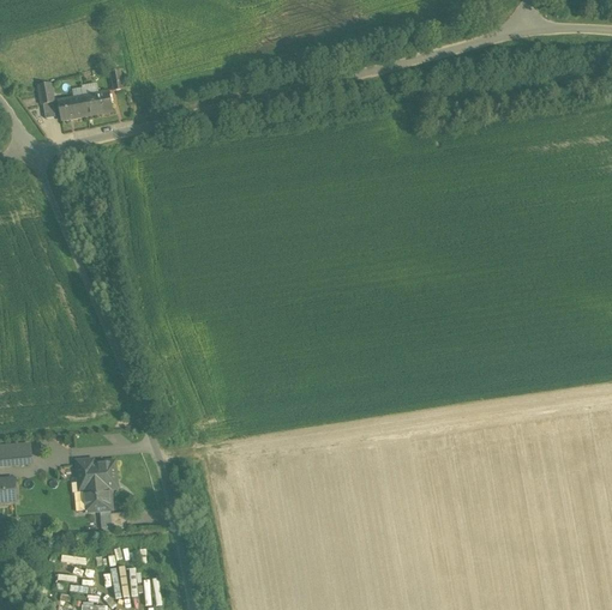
[(119,68),(109,70),(112,89),(121,86),(119,68)]
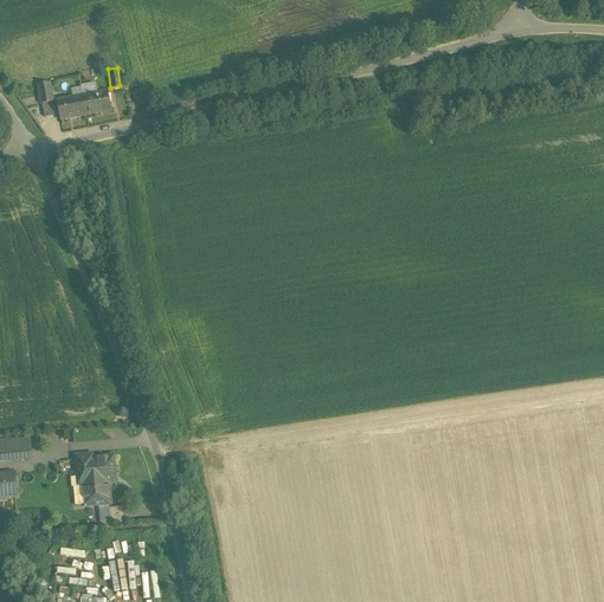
[(47,81),(37,82),(39,101),(51,98),(47,81)]
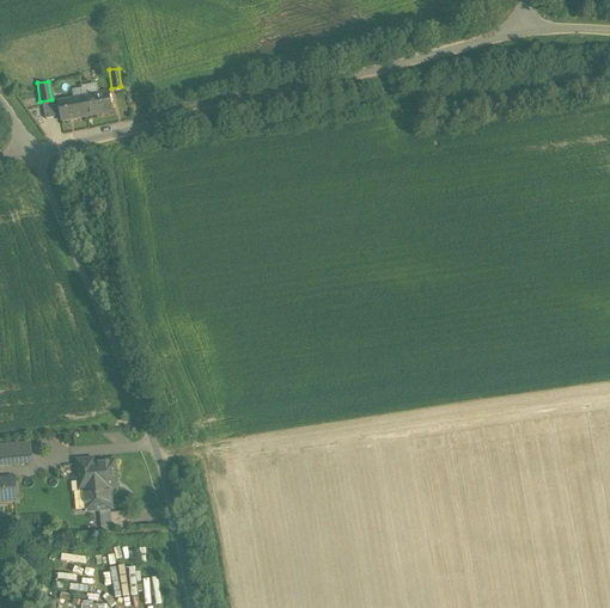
[(95,83),(80,85),(81,93),(96,91),(95,83)]
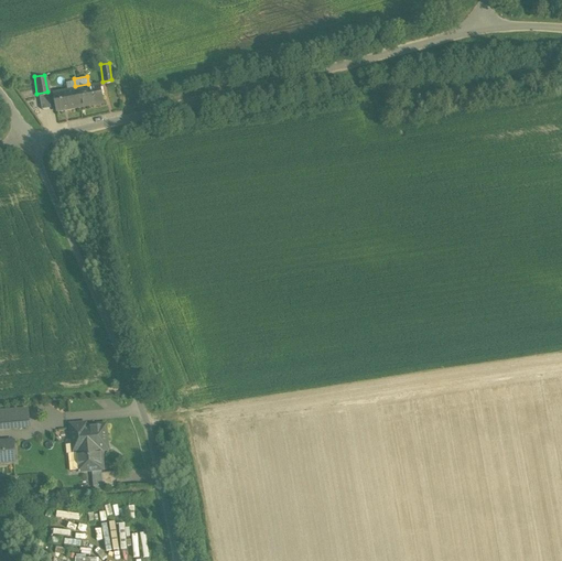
[(75,86),(78,105),(103,101),(99,82),(88,84),(75,86)]
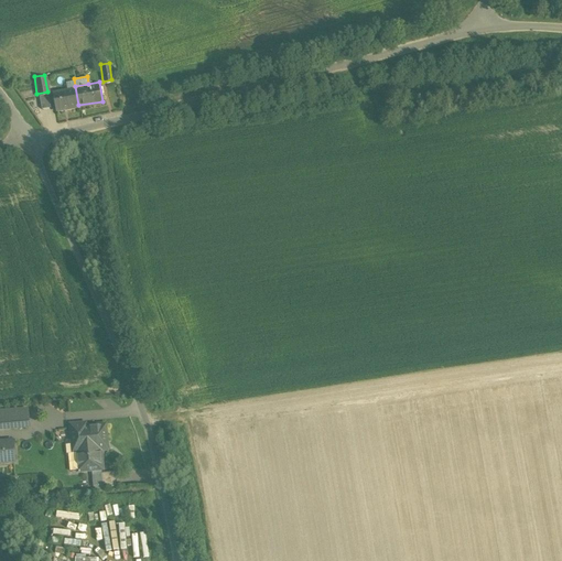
[(75,87),(52,90),(55,109),(78,105),(75,86),(75,87)]
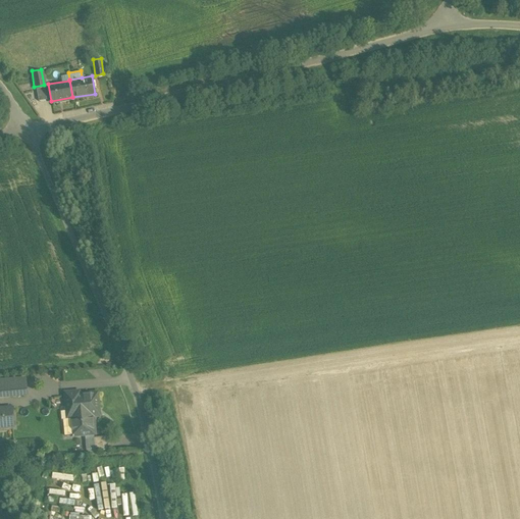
[(24,384),(0,386),(0,394),(26,393),(24,384)]
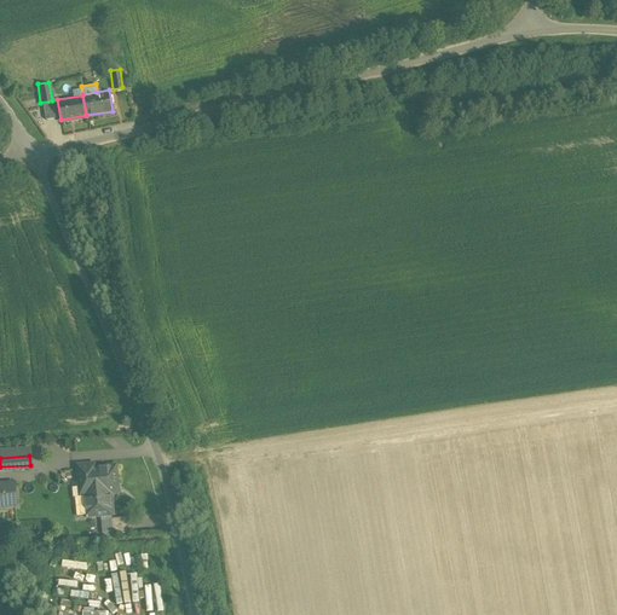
[(114,463),(88,465),(88,462),(75,463),(78,483),(71,485),(73,499),(75,499),(76,514),(84,514),(101,512),(110,511),(109,488),(108,488),(107,482),(115,482),(114,463)]
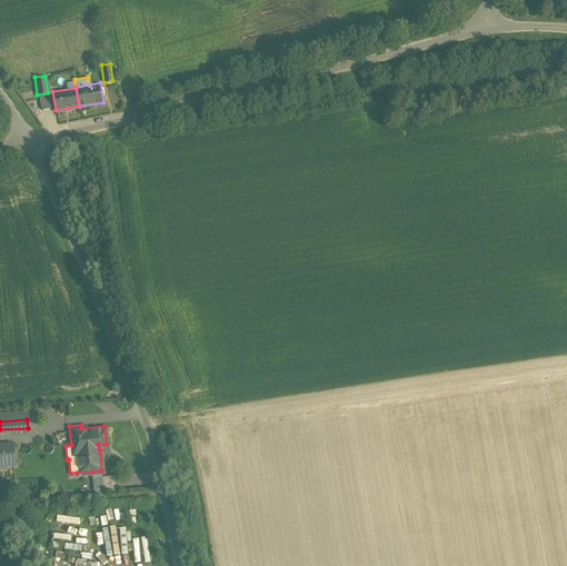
[(17,440),(0,442),(0,465),(19,464),(17,440)]
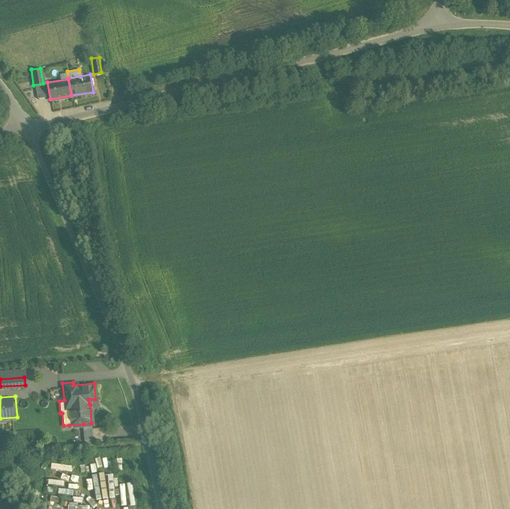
[(91,423),(83,424),(84,438),(91,438),(90,427),(91,426),(91,423)]
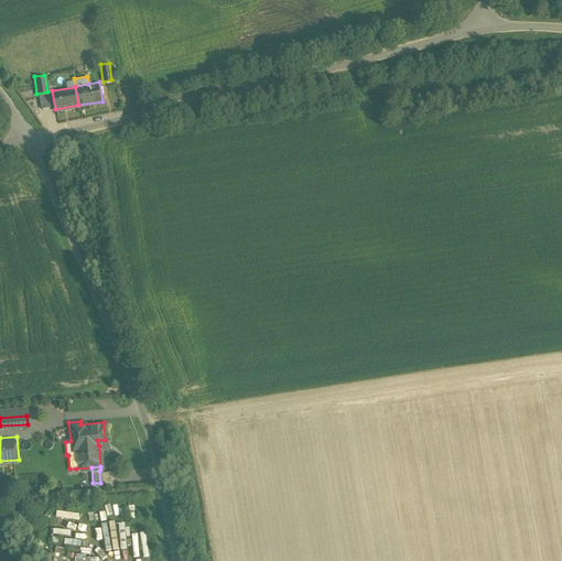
[(100,470),(99,471),(100,483),(100,485),(115,484),(114,468),(100,470)]
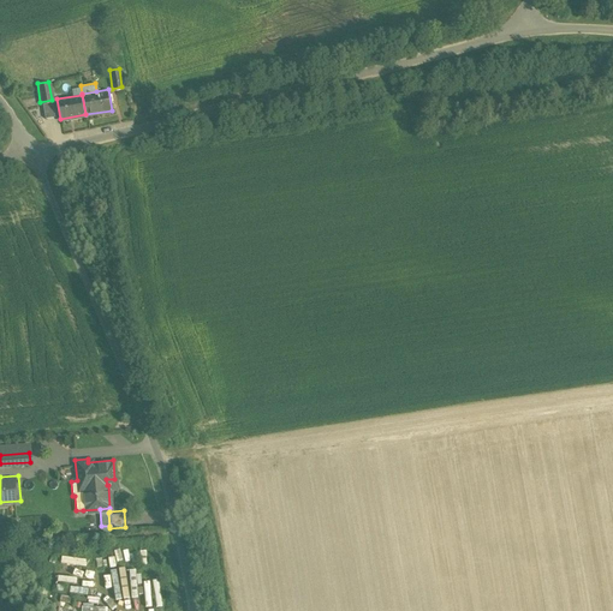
[(77,610),(81,597),(59,593),(55,610),(77,610)]
